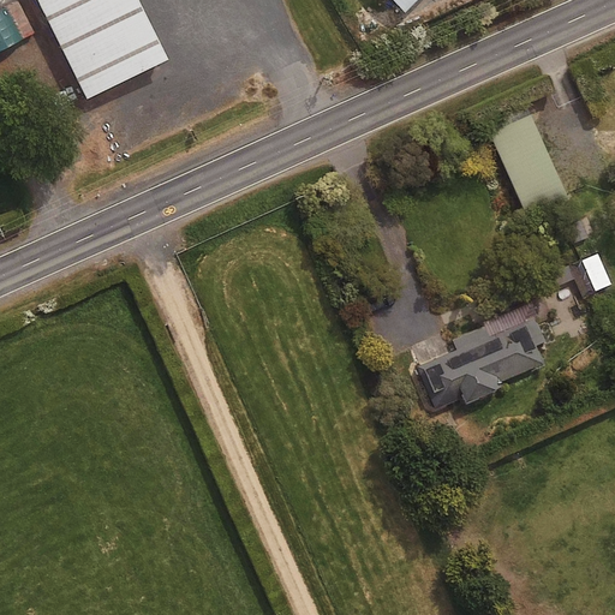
[(54,0),(93,77),(173,36),(155,0),(54,0)]
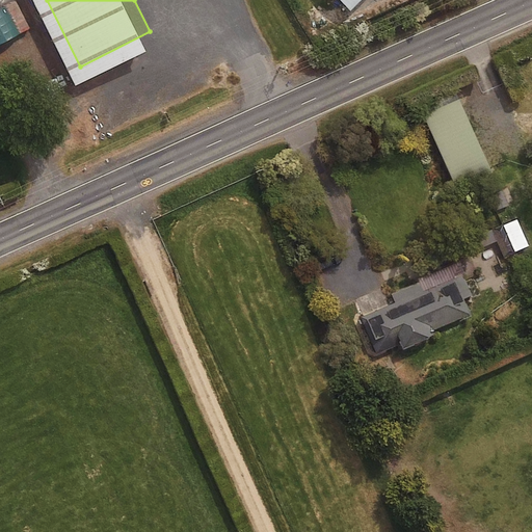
[(337,0),(348,11),(358,0),(337,0)]
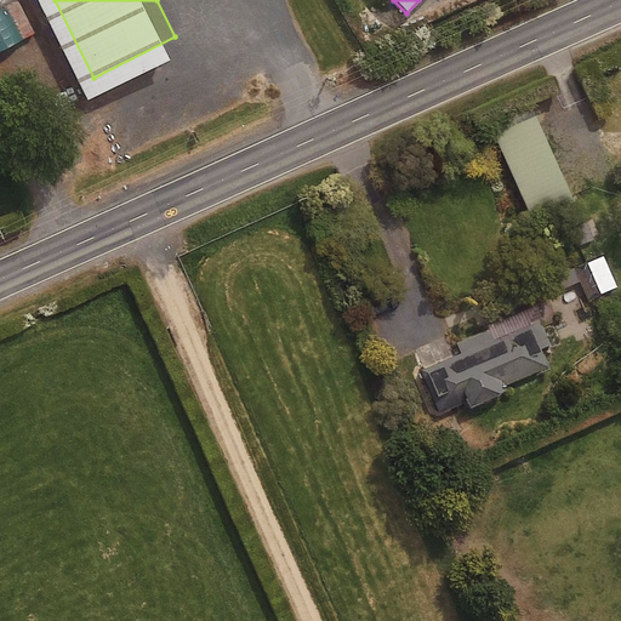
[(568,198),(528,109),(489,126),(529,215),(568,198)]
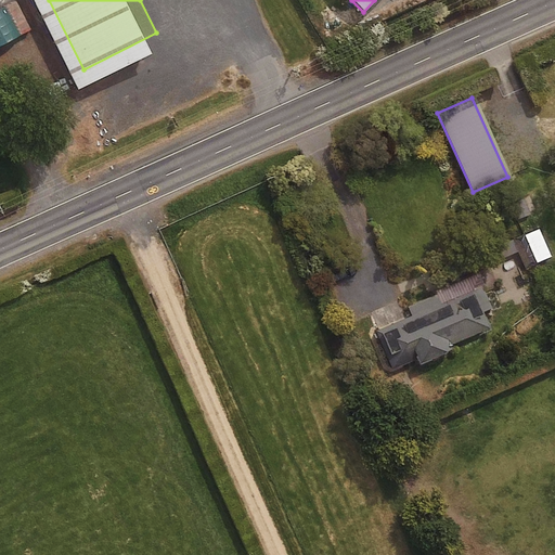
[(550,256),(538,229),(524,235),(536,262),(550,256)]
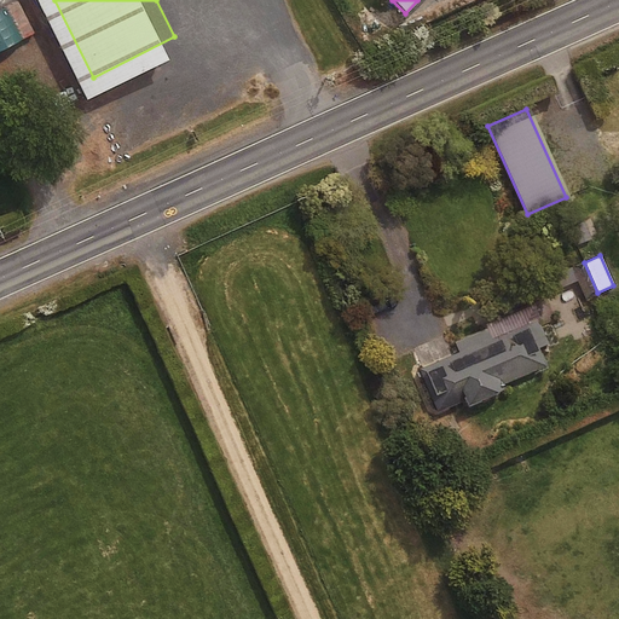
[(577,283),(584,302),(596,299),(582,264),(555,275),(561,289),(577,283)]
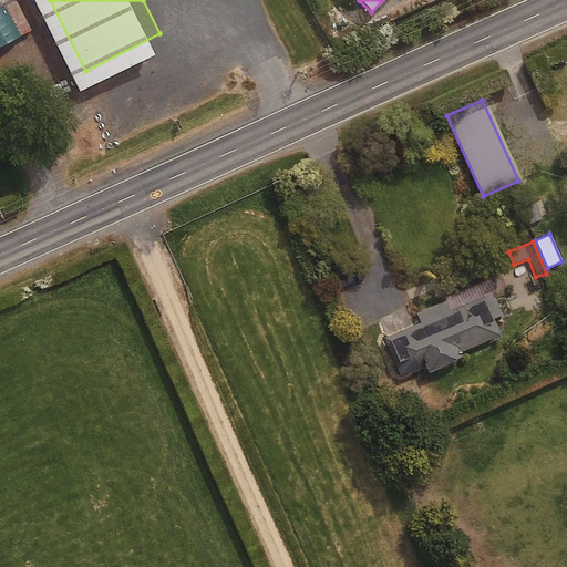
[(501,315),(486,281),(415,312),(421,322),(385,338),(402,378),(425,368),(428,372),(463,357),(461,352),(501,334),(493,318),(501,315)]
